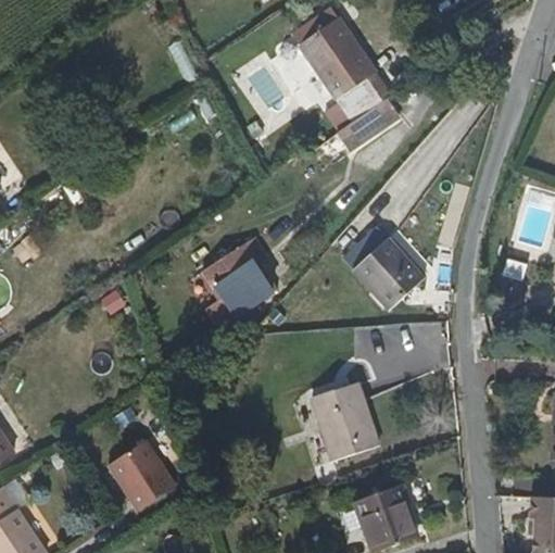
[(361,115),(393,93),(340,15),(300,44),(353,121),(361,115)]
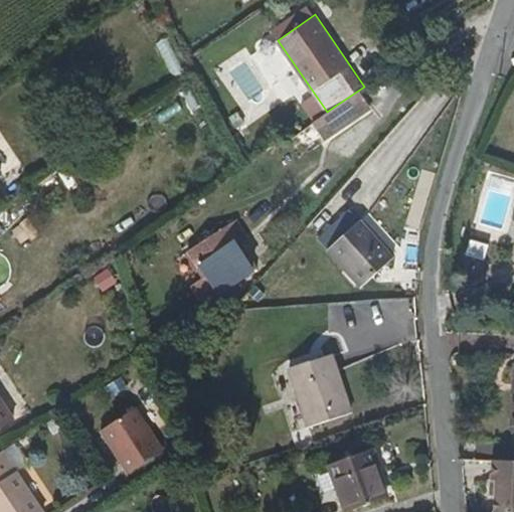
[(343,120),(334,107),(327,112),(298,132),(309,146),(343,120)]
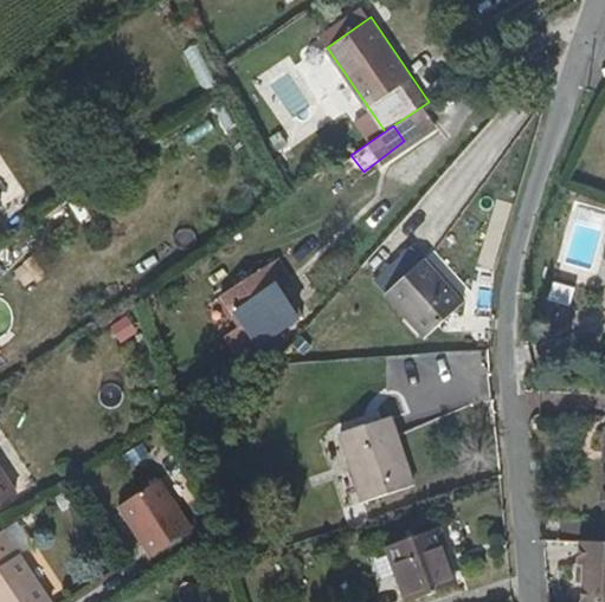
[(464,301),(412,245),(374,279),(426,335),(464,301)]
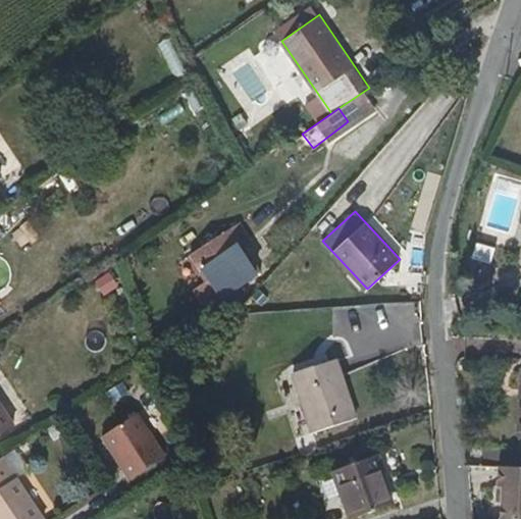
[(232,226),(227,230),(254,268),(259,264),(232,226)]
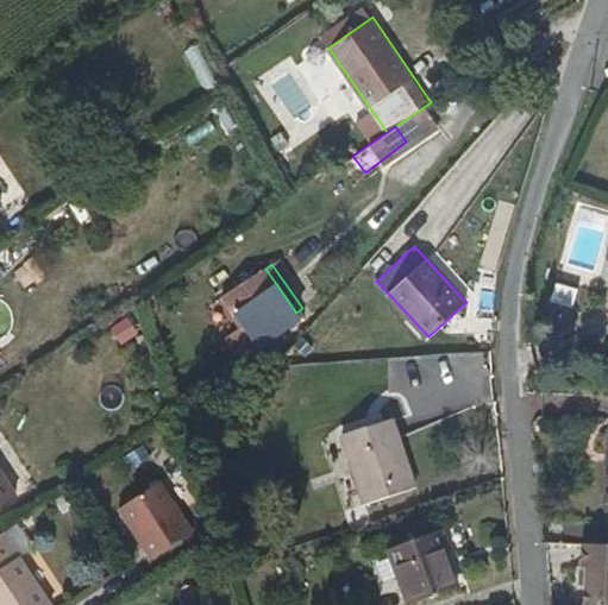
[(296,313),(265,269),(225,296),(249,328),(237,338),(242,344),(246,340),(255,350),(275,336),(277,341),(288,333),(286,329),(307,315),(302,308),(296,313)]
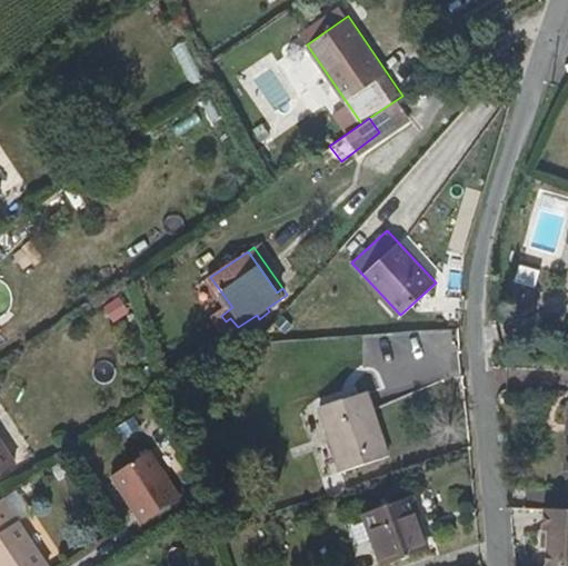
[(532,288),(538,271),(516,265),(511,283),(532,288)]
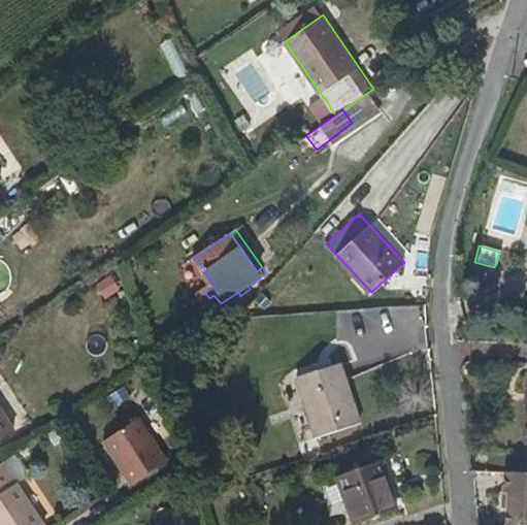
[(361,421),(341,362),(296,376),(317,435),(361,421)]
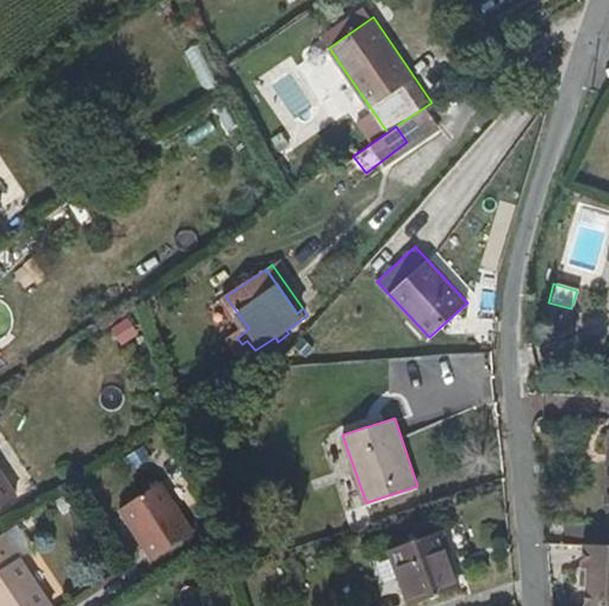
[(0,504),(17,493),(0,467),(0,504)]
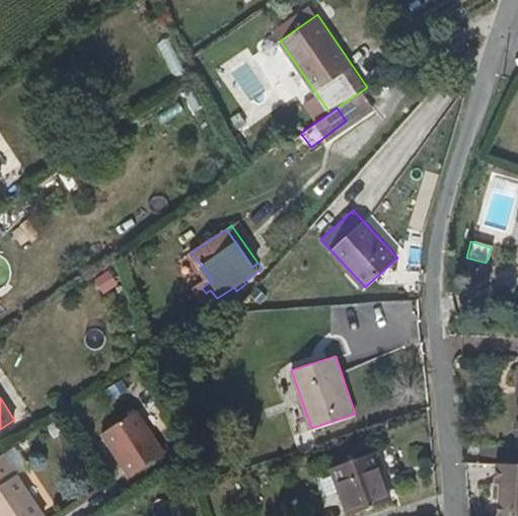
[(167,451),(139,410),(104,432),(133,474),(167,451)]
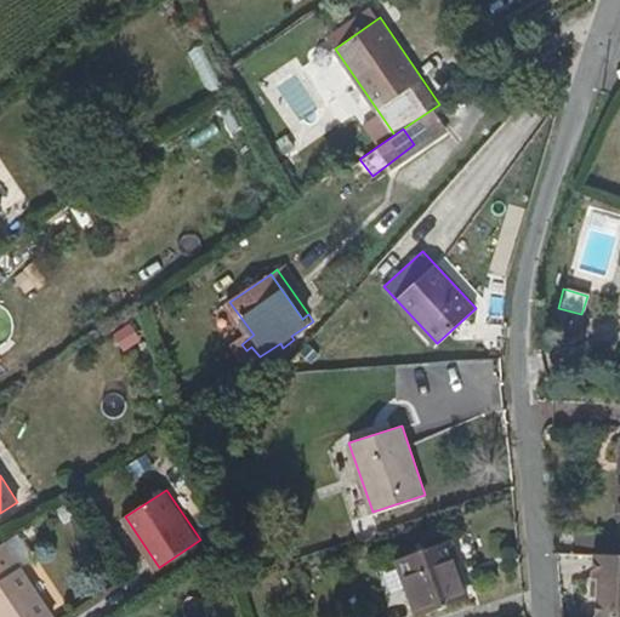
[(460,555),(453,537),(399,554),(421,612),(466,595),(453,558),(460,555)]
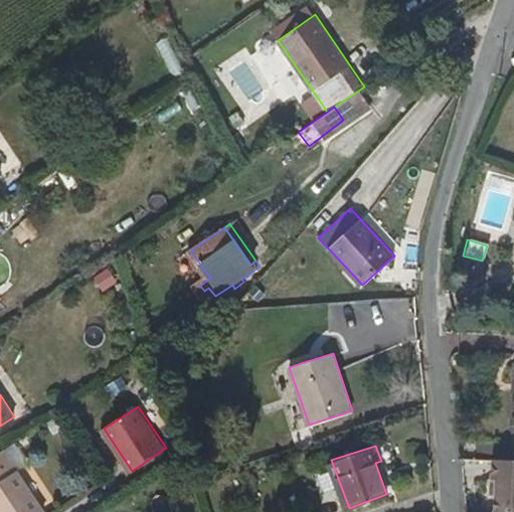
[(43,511),(45,511),(4,449),(0,451),(0,511),(43,511)]
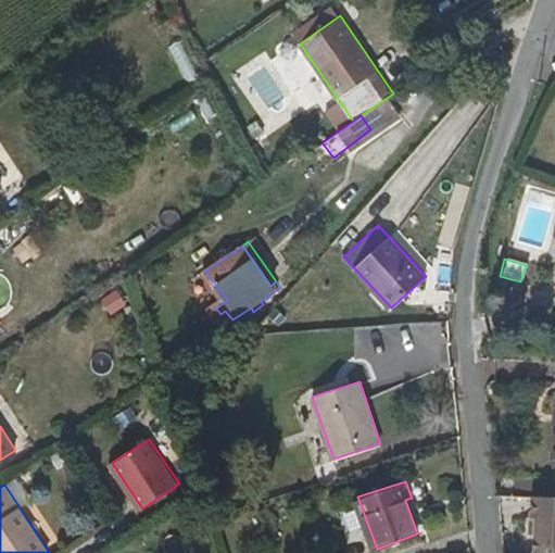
[(554,495),(534,495),(533,517),(539,518),(538,532),(535,552),(554,552),(554,495)]
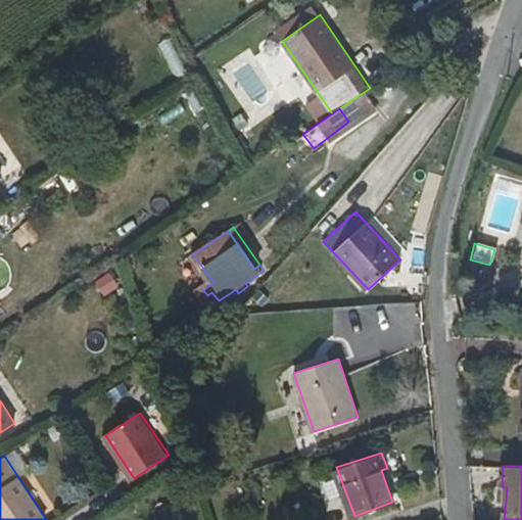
All buildings are outlined.
